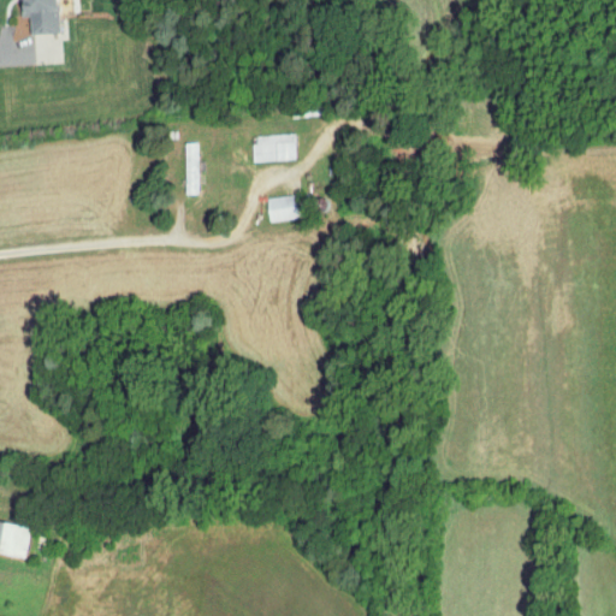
[(33,34),(61,33),(60,0),(23,0),(24,16),(33,16),(33,34)]
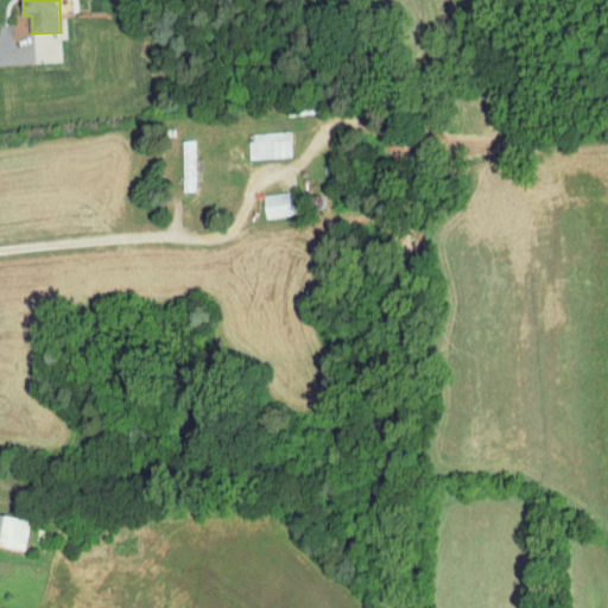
[(249,158),(295,157),(293,132),(248,133),(249,158)]
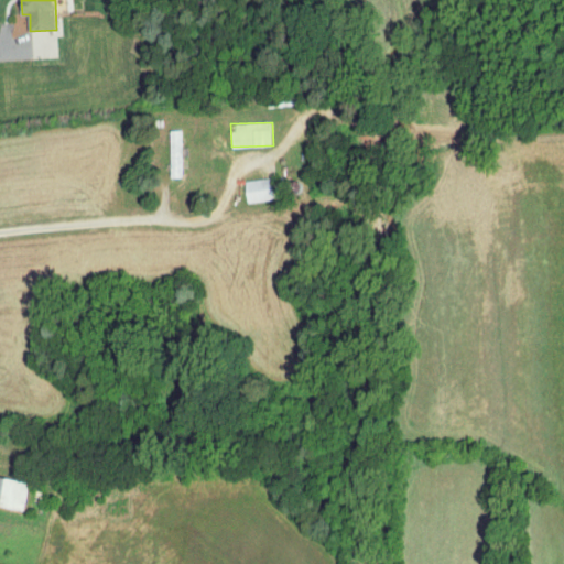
[(181,176),(181,130),(170,130),(170,177),(181,176)]
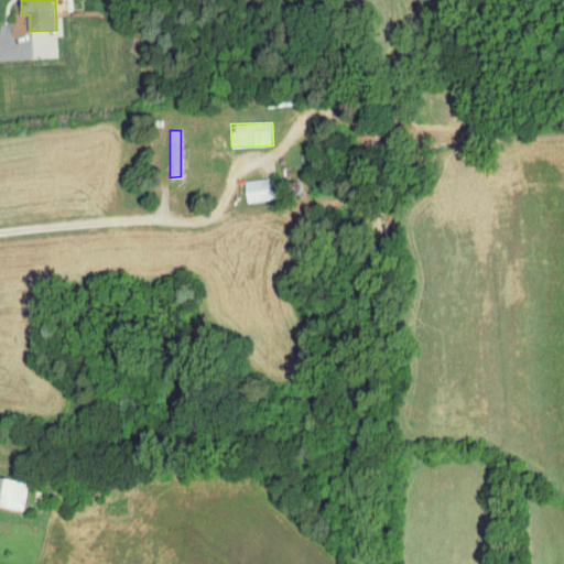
[(245,180),(247,202),(284,198),(283,176),(245,180)]
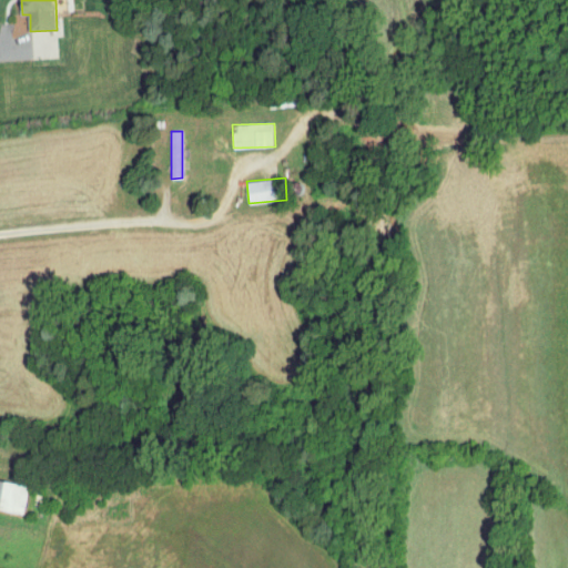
[(0,508),(24,514),(30,486),(0,479),(0,508)]
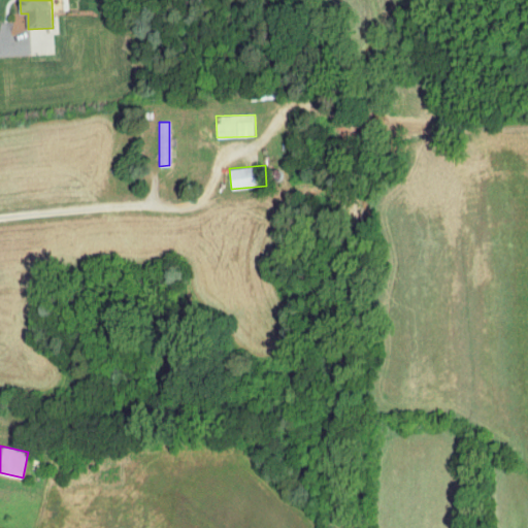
All buildings are outlined.
